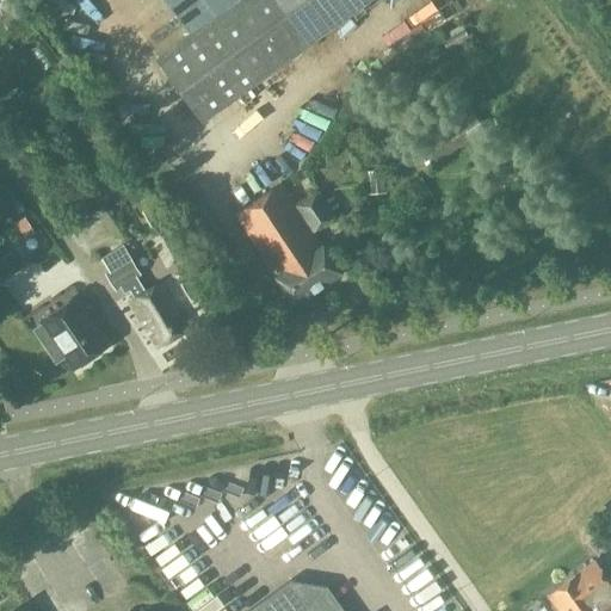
[(165,0),(170,7),(136,31),(203,123),(371,0),(165,0)]
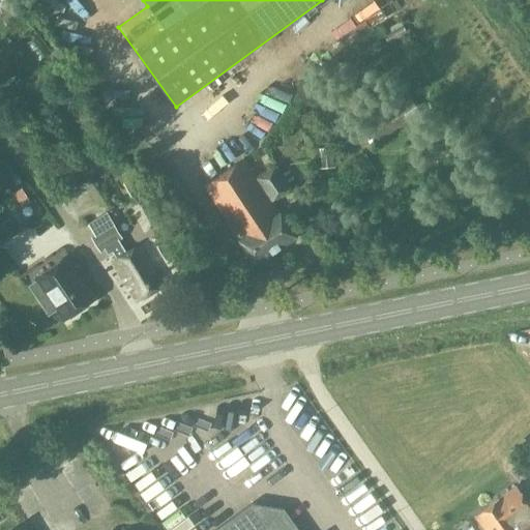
[(348,18),(371,6),(366,0),(360,0),(344,9),(348,18)]
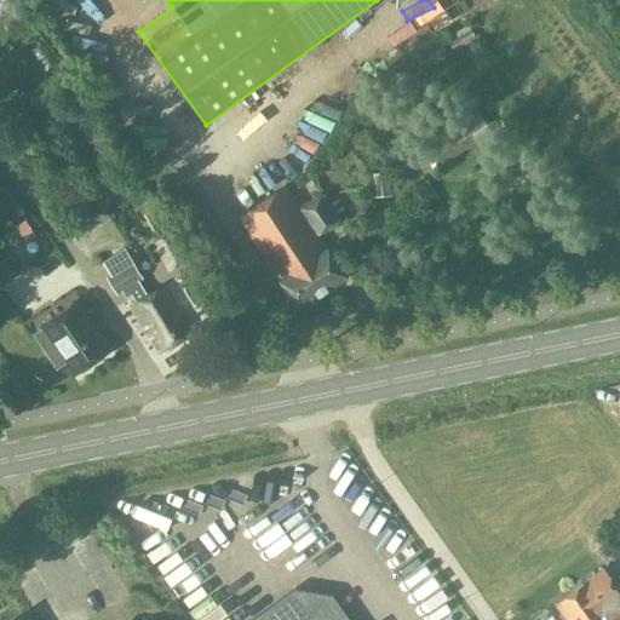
[(0,75),(0,99),(16,90),(5,73),(0,75)]
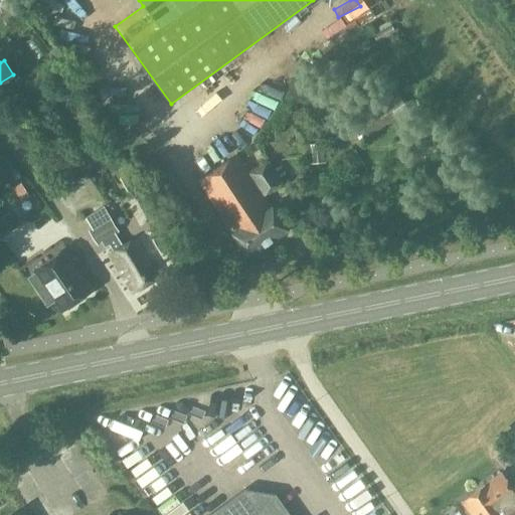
[(263,105),(274,92),(265,83),(253,97),(263,105)]
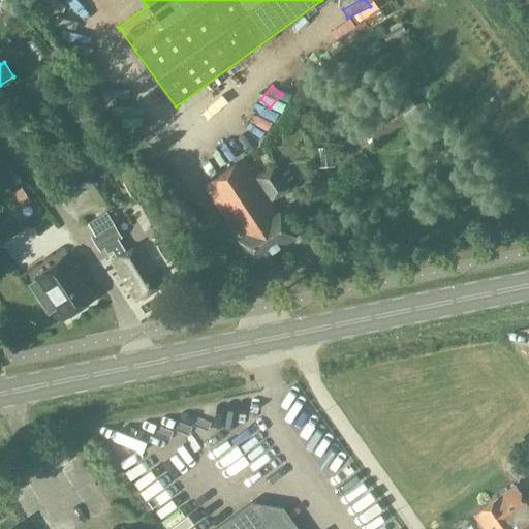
[(332,149),(317,150),(318,165),(334,164),(332,149)]
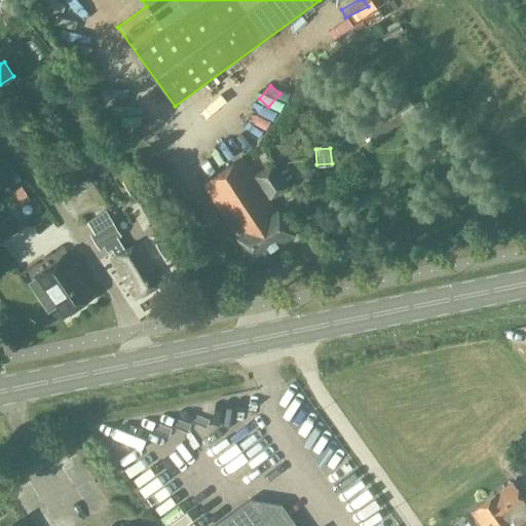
[(0,186),(12,179),(0,160),(0,186)]
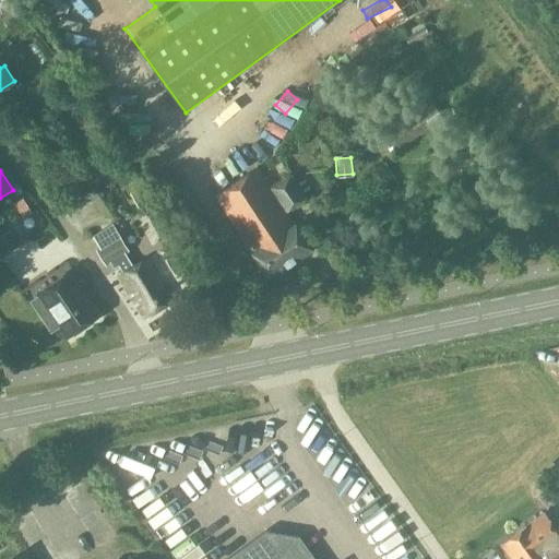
[(215,198),(252,253),(269,280),(313,250),(296,224),(295,225),(287,213),(307,200),(290,175),(270,188),(259,170),(215,198)]
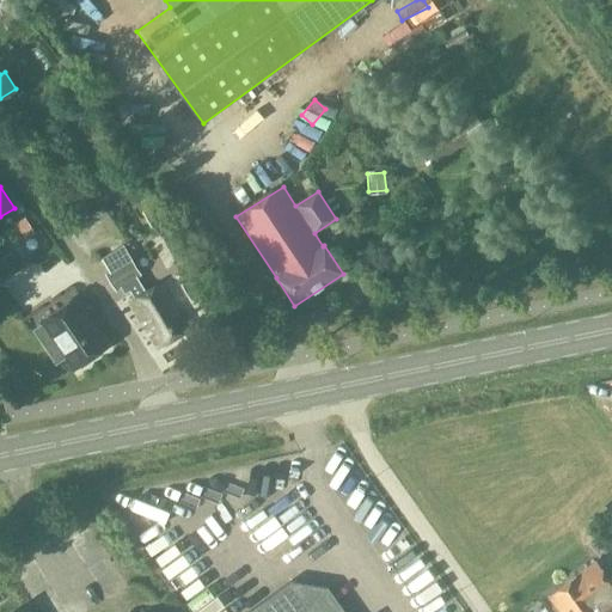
[(14,225),(25,239),(35,232),(24,218),(14,225)]
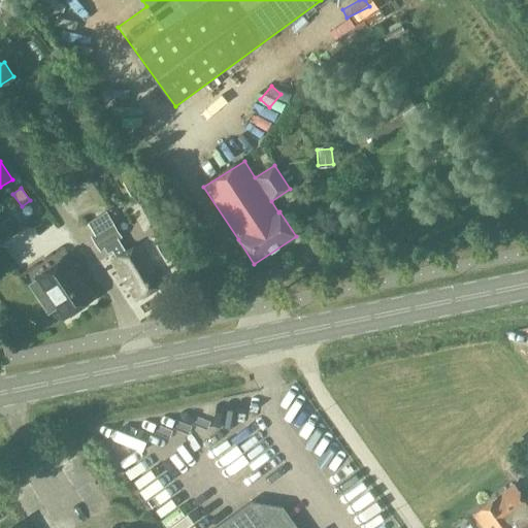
[(112,254),(117,259),(112,262),(136,301),(163,285),(138,245),(126,253),(119,240),(122,239),(106,212),(88,224),(94,235),(91,236),(100,253),(104,250),(108,256),(112,254)]
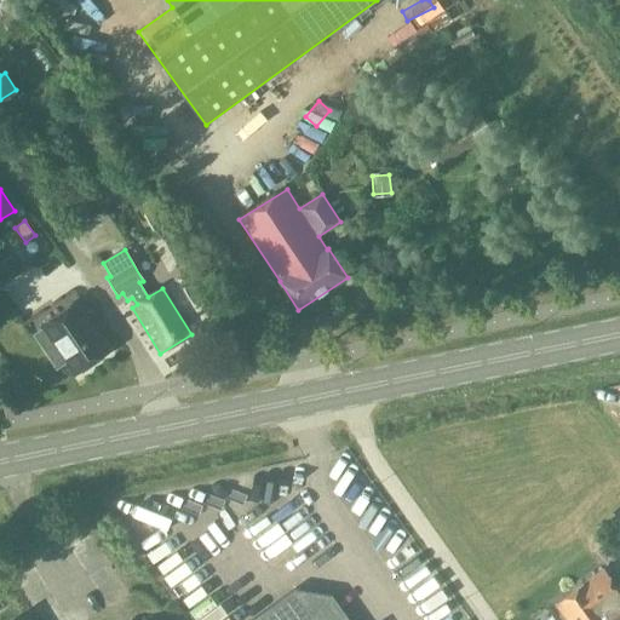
[(194,305),(208,296),(199,280),(184,288),(194,305)]
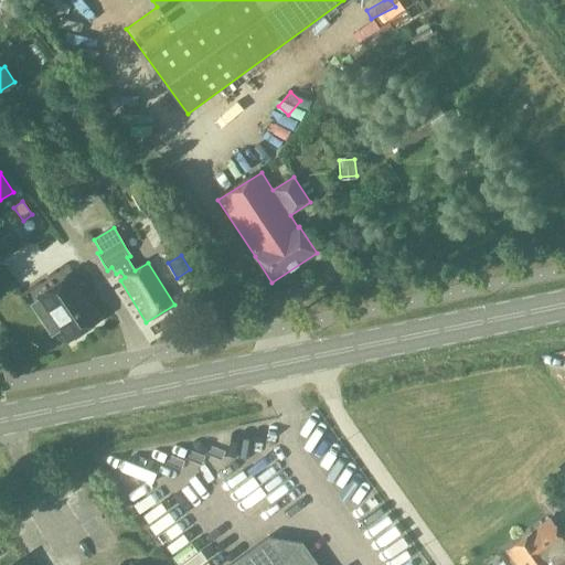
[(99,320),(70,276),(39,297),(50,313),(41,319),(52,336),(61,330),(68,341),(99,320)]
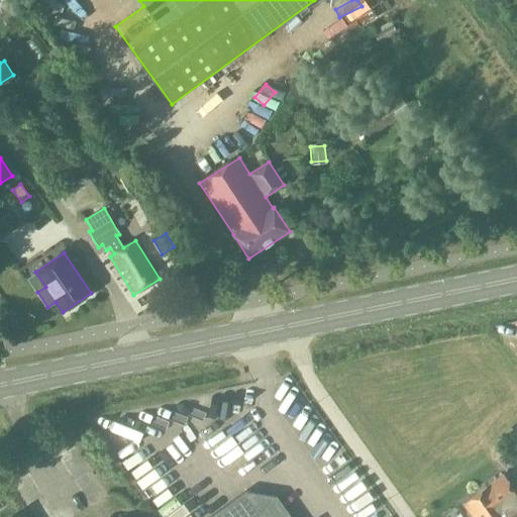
[(23,499),(12,506),(19,516),(124,516),(108,493),(92,470),(73,484),(68,487),(63,481),(27,505),(23,499)]
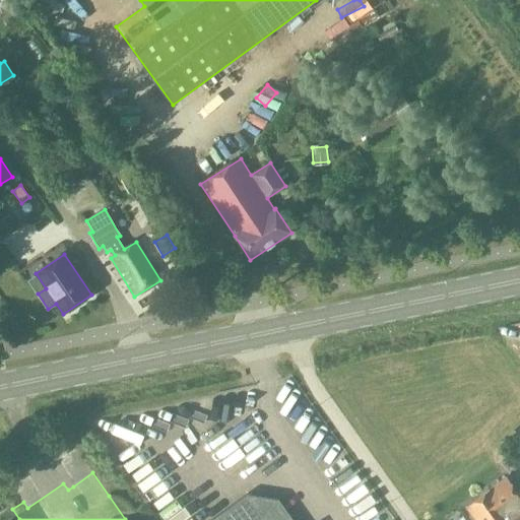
[(512,510),(518,519),(519,519),(519,491),(517,493),(507,478),(478,500),(490,515),(503,506),(509,512),(512,510)]
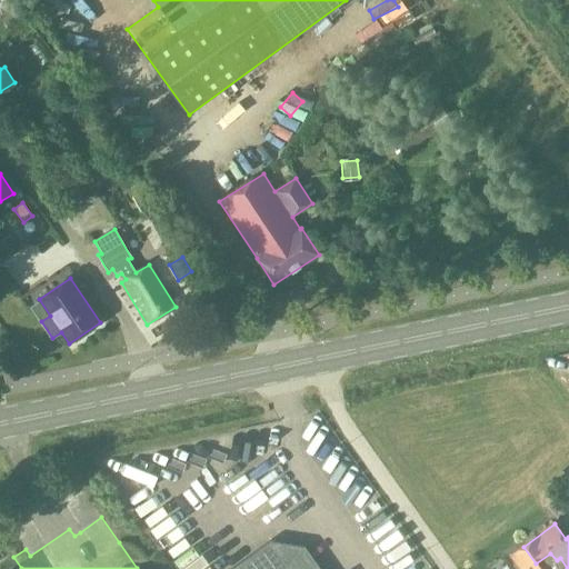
[(270,543),(236,568),(317,568),(302,549),(270,543)]
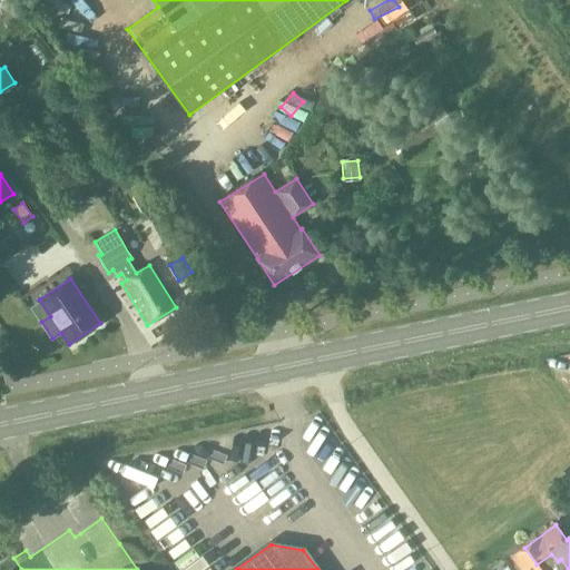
[(537,564),(524,548),(512,557),(521,569),(568,569),(561,559),(558,561),(551,554),(537,564)]
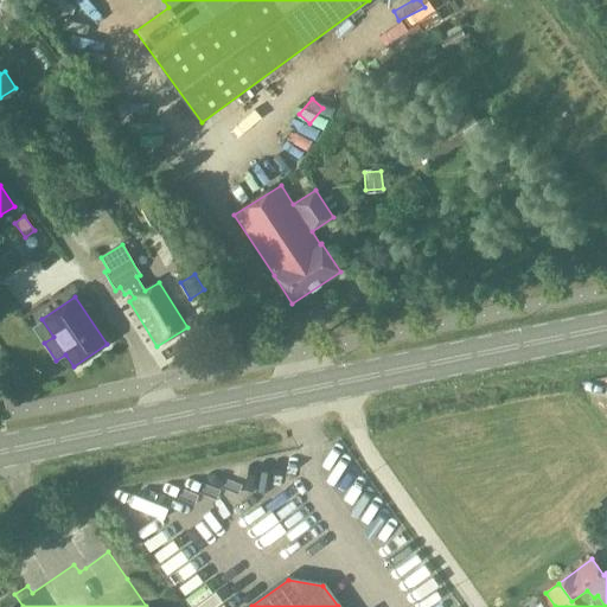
[(180,596),(187,606),(208,606),(210,606),(196,586),(180,596)]
